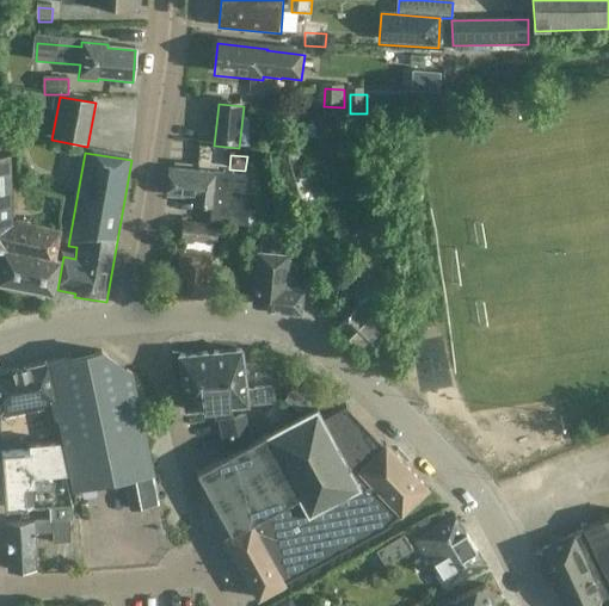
[(12,226),(10,160),(0,160),(0,252),(4,253),(0,269),(0,285),(53,296),(60,264),(56,263),(62,235),(12,226)]
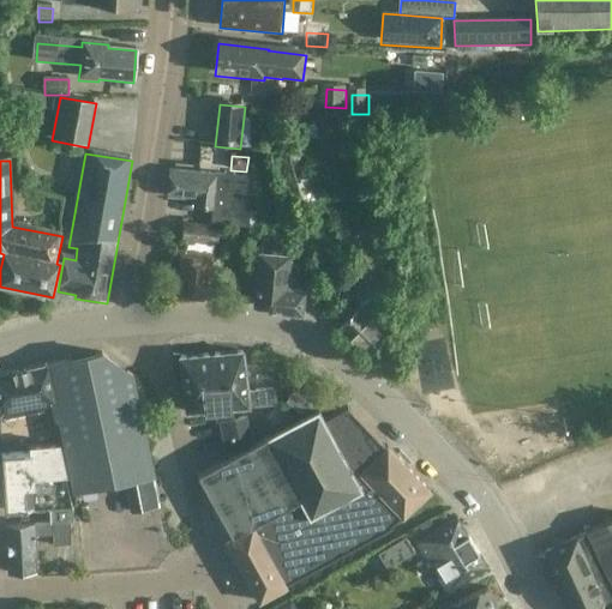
[(249,181),(171,175),(168,200),(198,203),(197,210),(213,211),(211,228),(250,230),(251,215),(245,215),(249,181)]
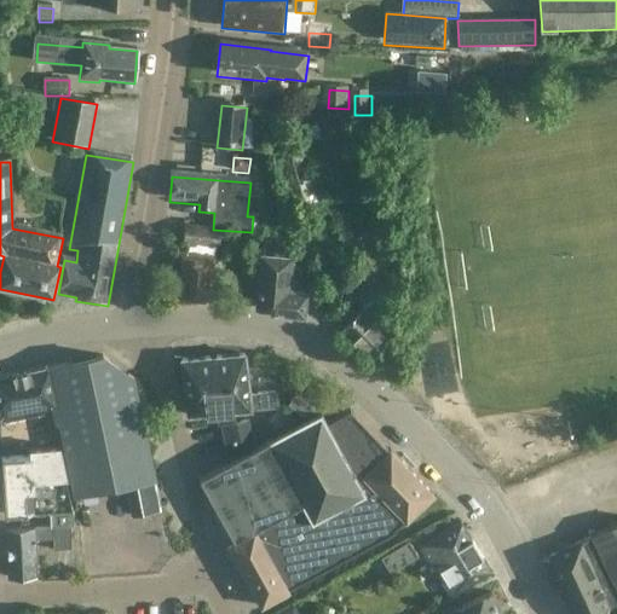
[(217,248),(219,248),(221,232),(184,229),(183,244),(188,245),(186,258),(183,258),(178,301),(212,305),(217,248)]
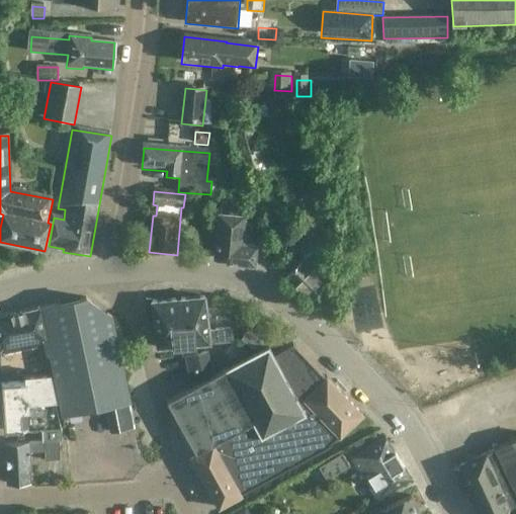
[(318,194),(291,204),(306,240),(294,250),(306,260),(285,281),(311,305),(340,273),(329,263),(329,264),(321,255),(336,242),(328,229),(331,228),(318,194)]
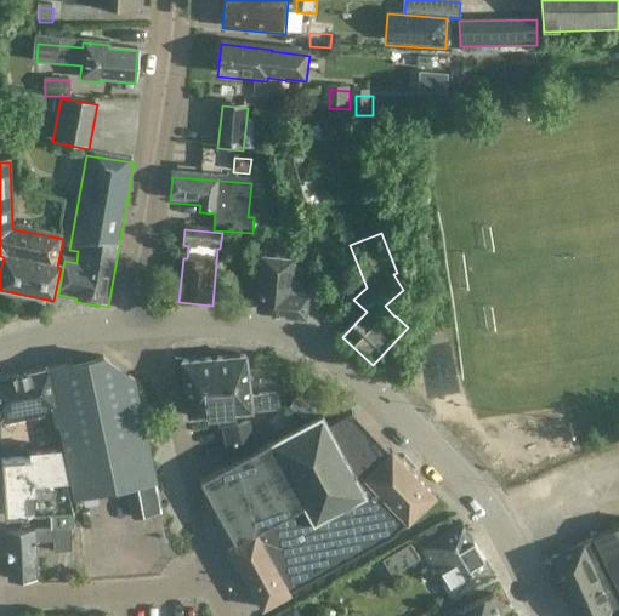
[(294,262),(276,239),(266,238),(266,240),(253,239),(251,251),(257,251),(257,245),(266,246),(260,308),(284,312),(283,314),(304,317),(305,302),(312,298),(301,273),(294,262)]
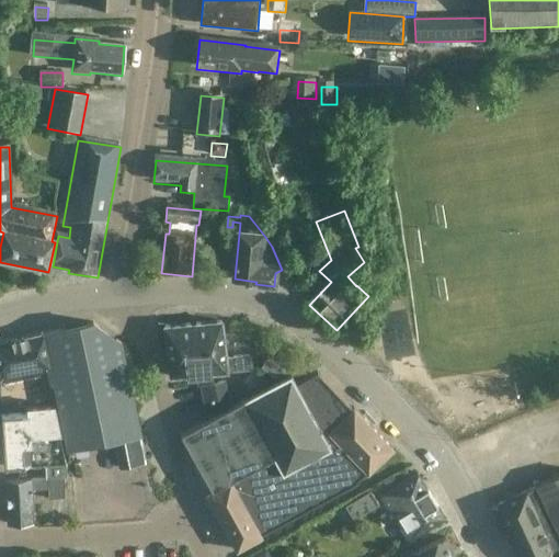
[(251,360),(226,362),(223,325),(166,330),(170,381),(252,373),(251,360)]
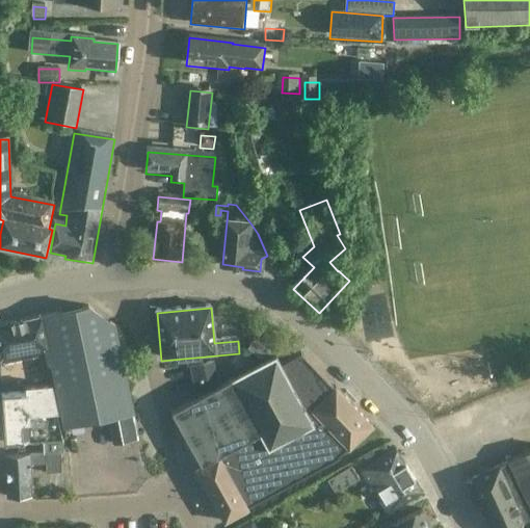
[(115,328),(89,309),(0,327),(0,357),(2,358),(4,366),(46,357),(48,368),(51,368),(63,430),(134,416),(115,328)]
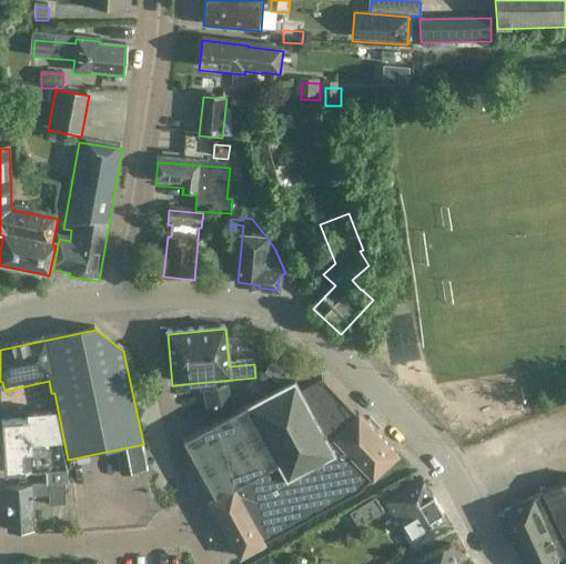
[(265,376),(279,385),(285,376),(271,368),(265,376)]
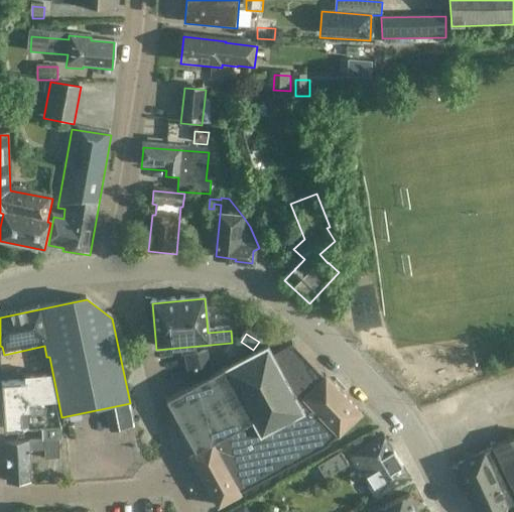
[(229,369),(229,368),(167,402),(196,454),(190,457),(198,471),(199,473),(219,509),(241,496),(240,495),(330,445),(329,444),(338,436),(339,437),(362,415),(326,377),(325,378),(292,345),(273,355),(268,347),(265,349),(229,369)]
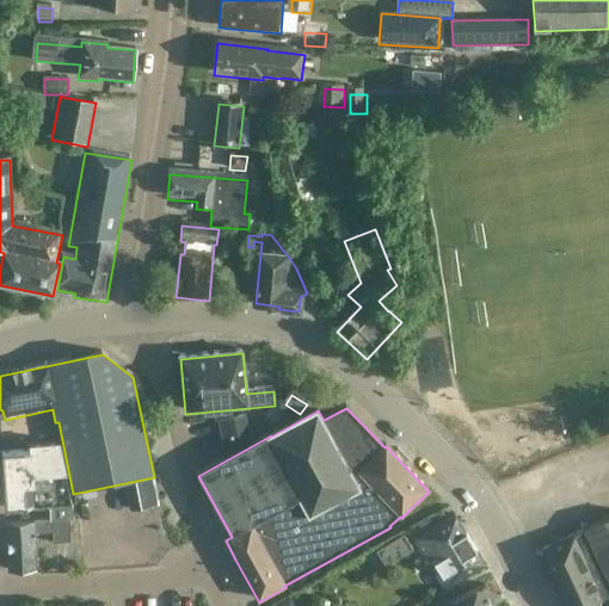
[(253,445),(247,416),(220,422),(226,451),(253,445)]
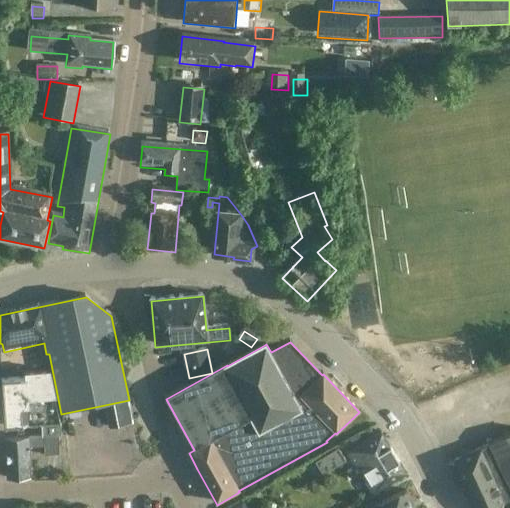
[(42,441),(59,440),(59,439),(62,439),(61,425),(55,402),(57,402),(50,374),(26,375),(26,380),(2,382),(4,430),(41,428),(42,441)]
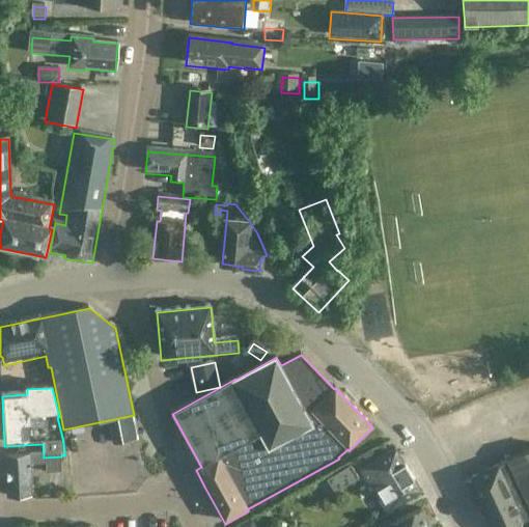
[(528,436),(514,442),(522,459),(465,484),(474,506),(475,506),(476,508),(478,509),(485,526),(528,526),(528,436)]
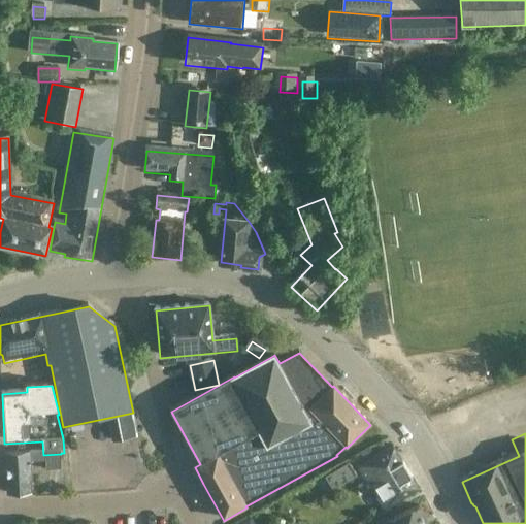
[(419,491),(394,449),(359,470),(385,512),(419,491)]
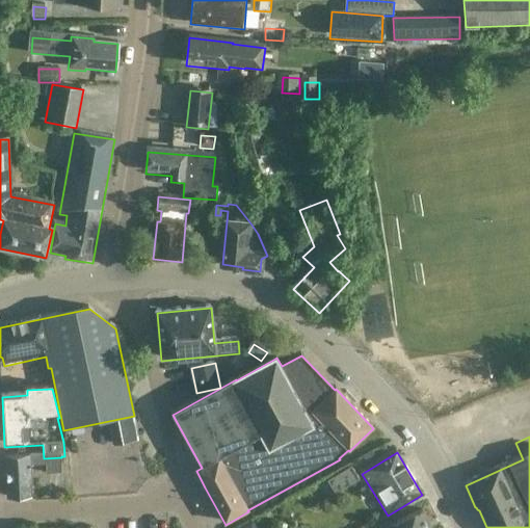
[(61,457),(44,458),(30,458),(5,459),(7,500),(31,499),(30,480),(31,480),(31,469),(47,468),(47,476),(62,475),(61,457)]
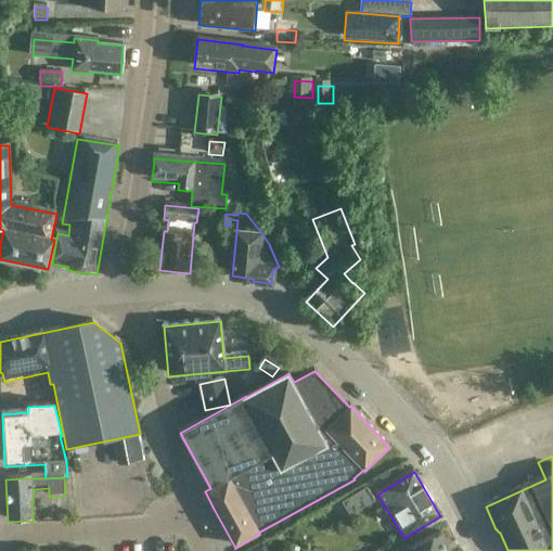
[(346,501),(352,513),(375,499),(369,487),(346,501)]
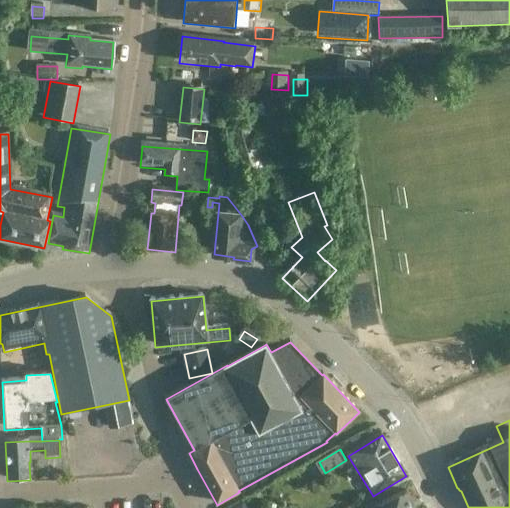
[(413,507),(406,493),(377,507),(374,507),(373,505),(368,507),(413,507)]
